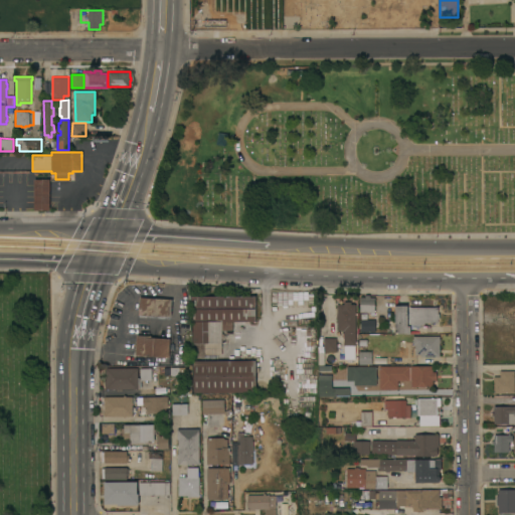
[(49,210),(34,209),(34,179),(49,179),(49,210)]
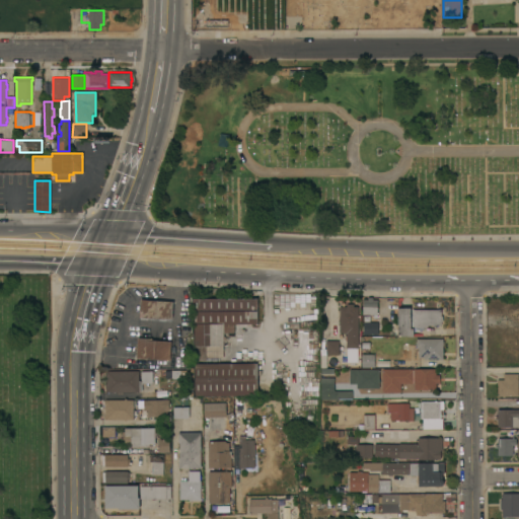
[(363,314),(363,299),(368,299),(368,297),(373,297),(373,299),(378,299),(378,314),(363,314)]
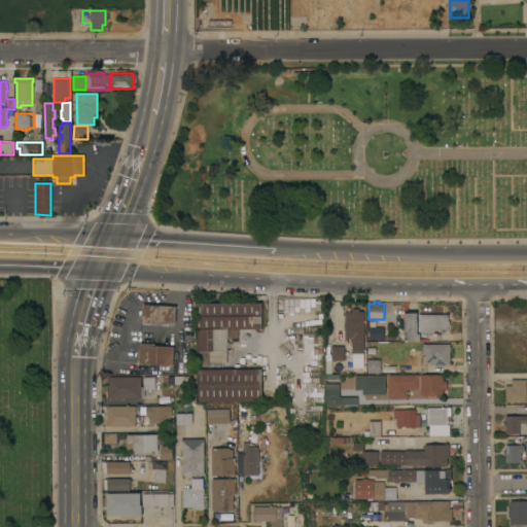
[(209,362),(209,365),(198,365),(198,351),(197,351),(197,328),(196,328),(196,303),(261,303),(261,328),(238,328),(238,338),(226,338),(226,362),(209,362)]
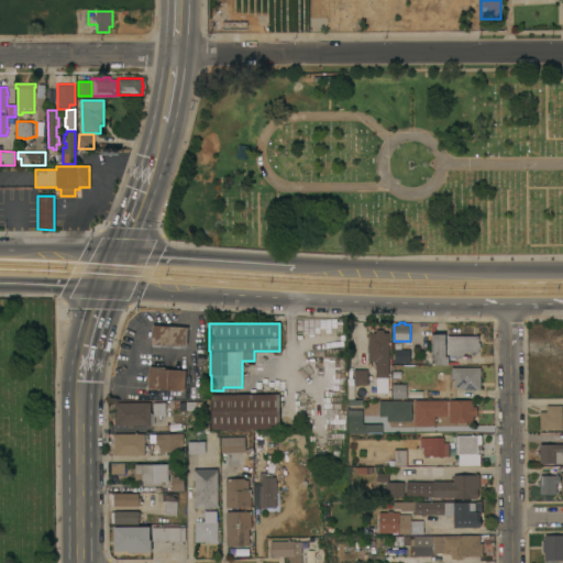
[(187,346),(151,343),(153,324),(188,327),(187,346)]
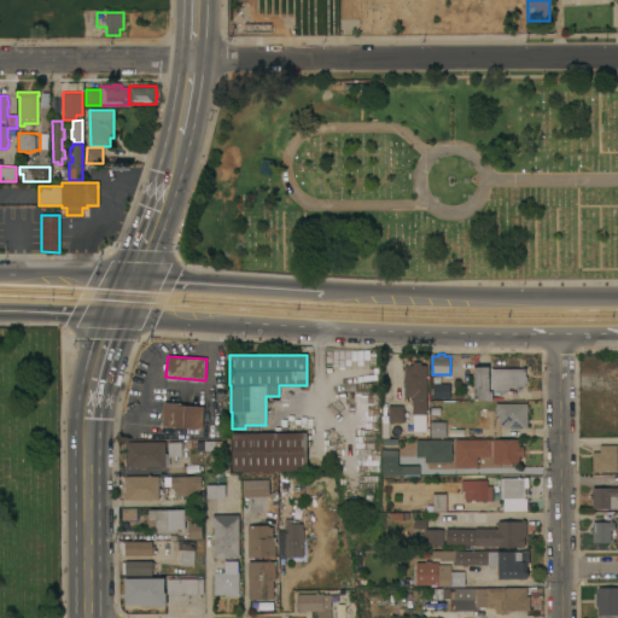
[(427,414),(426,414),(426,431),(414,431),(414,414),(413,414),(413,396),(404,396),(404,383),(404,379),(404,368),(413,368),(413,361),(421,361),(421,365),(427,365),(427,414)]
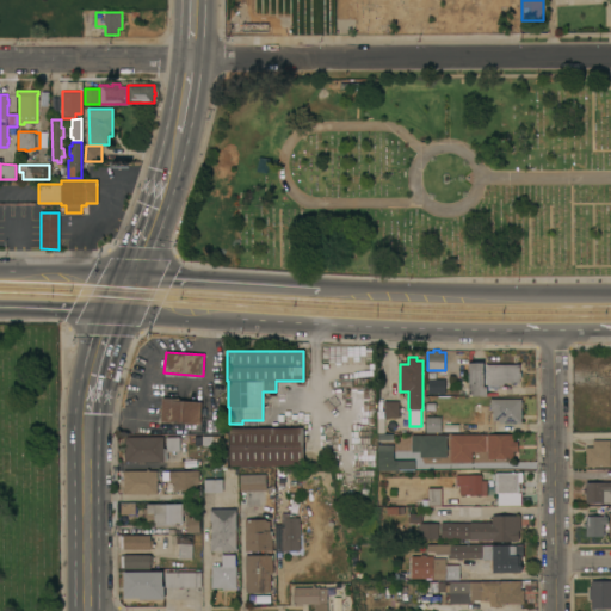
[(483,362),(483,387),(487,387),(487,395),(469,395),(469,362),(483,362)]
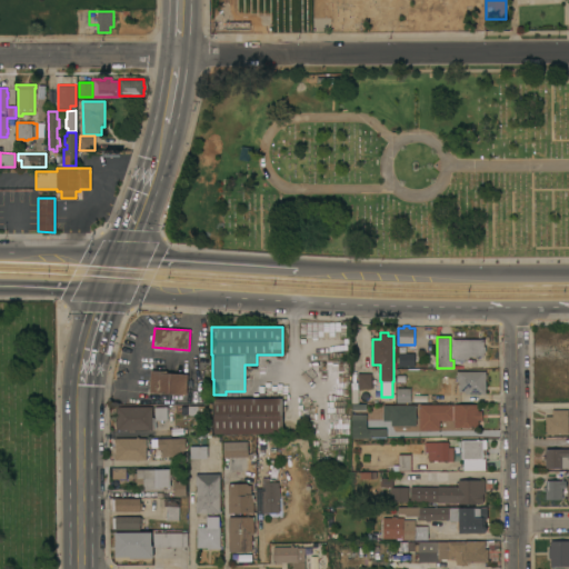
[(453,339),(485,339),(485,346),(486,348),(486,352),(485,353),(485,357),(469,357),(469,359),(452,359),(451,339),(453,339)]
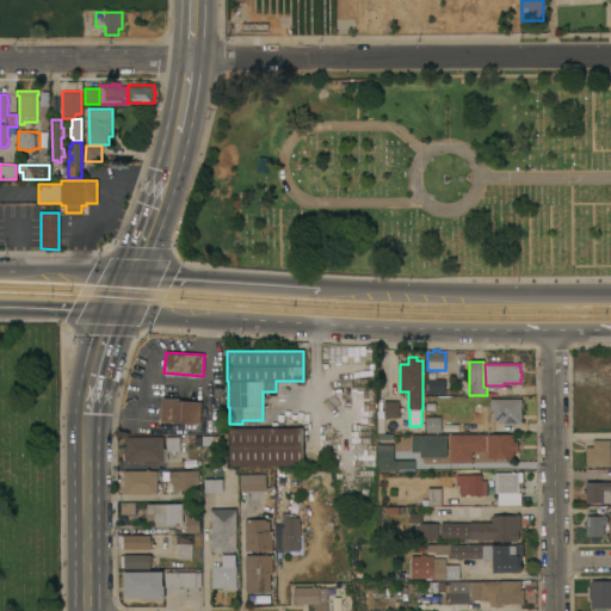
[(429,393),(429,378),(445,380),(445,394),(429,393)]
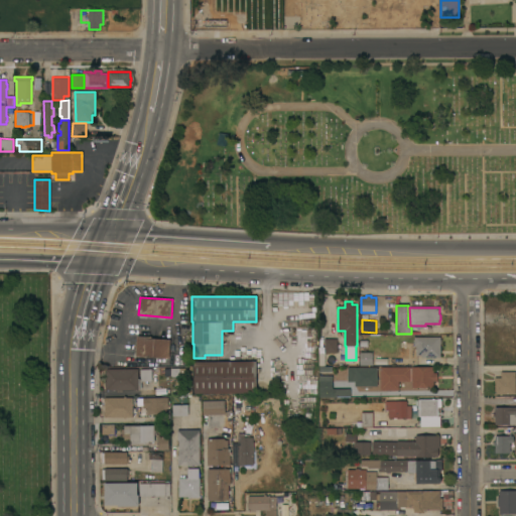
[(136,356),(137,336),(154,337),(154,338),(170,340),(169,358),(136,356)]
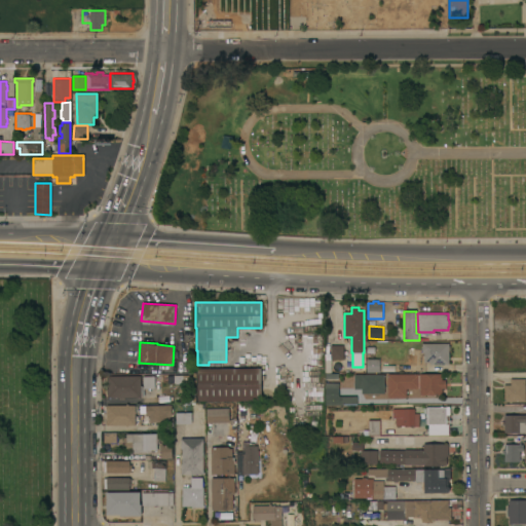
[(449,364),(430,364),(430,362),(424,362),(424,352),(422,352),(422,343),(449,343),(449,364)]
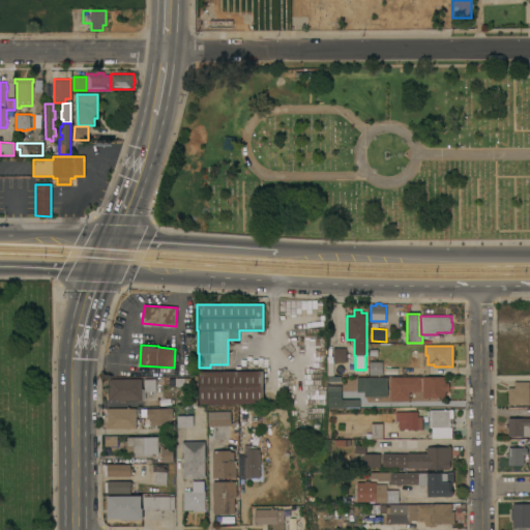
[(346,362),(333,362),(333,348),(346,348),(346,362)]
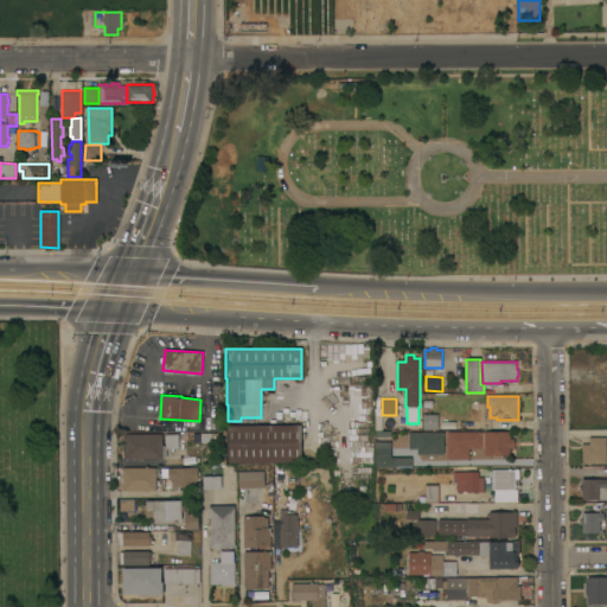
[(439,414),(439,429),(423,429),(423,414),(439,414)]
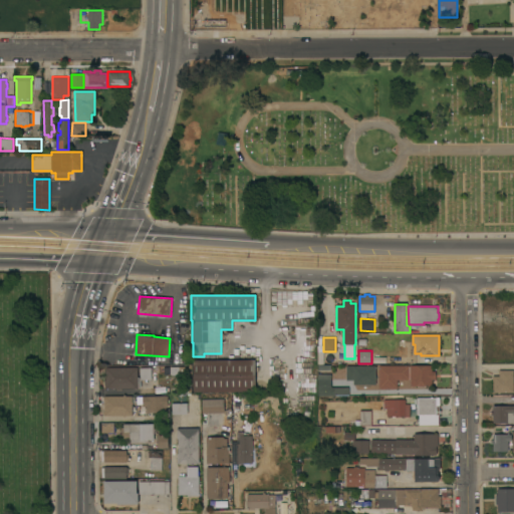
[(255,392),(193,392),(193,359),(255,359),(255,392)]
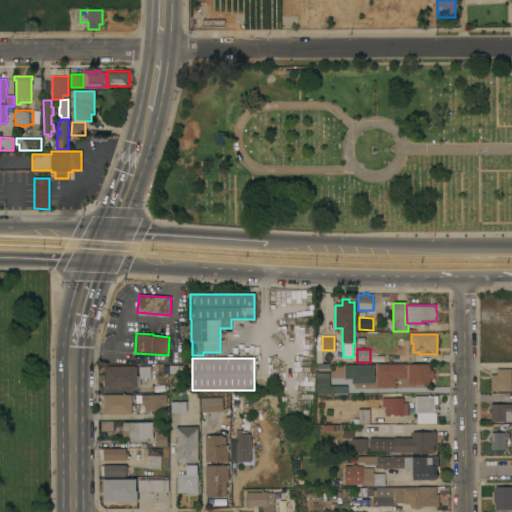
[(430,363),(430,370),(434,370),(434,378),(430,378),(430,384),(409,384),(408,377),(407,377),(407,378),(396,378),(396,387),(377,387),(377,364),(430,363)]
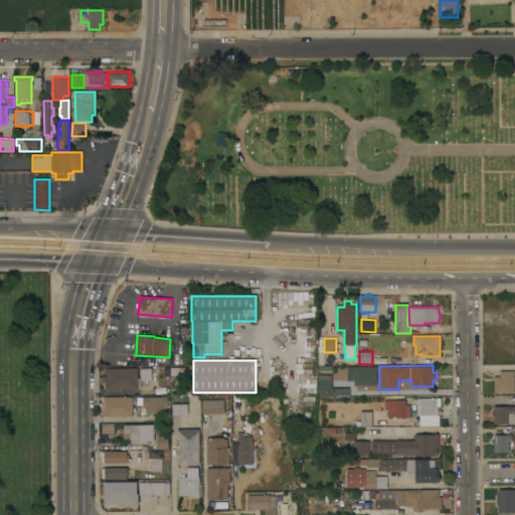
[(377,385),(354,385),(354,380),(347,380),(347,366),(376,366),(377,385)]
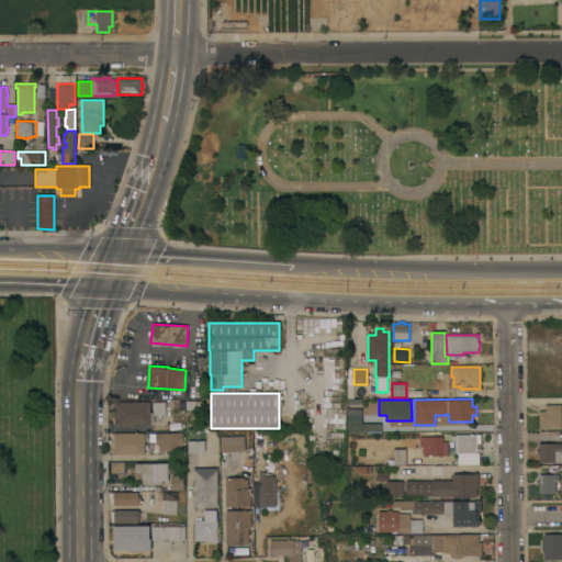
[(150,413),(153,413),(153,402),(166,402),(166,415),(154,415),(154,424),(150,424),(115,425),(115,423),(114,416),(115,415),(115,402),(150,401),(150,413)]
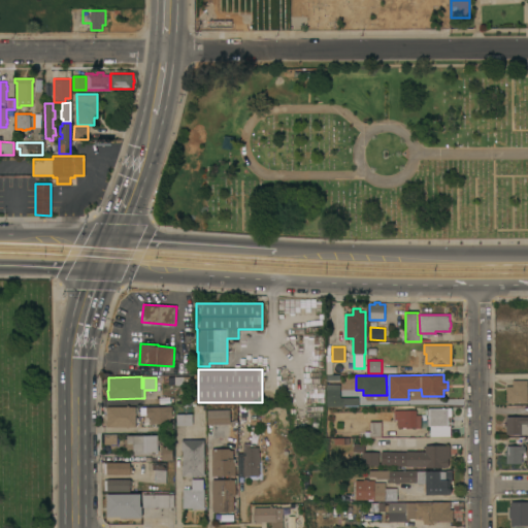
[(527,403),(506,403),(506,391),(505,391),(505,387),(506,387),(506,386),(513,386),(513,380),(527,380),(527,403)]
